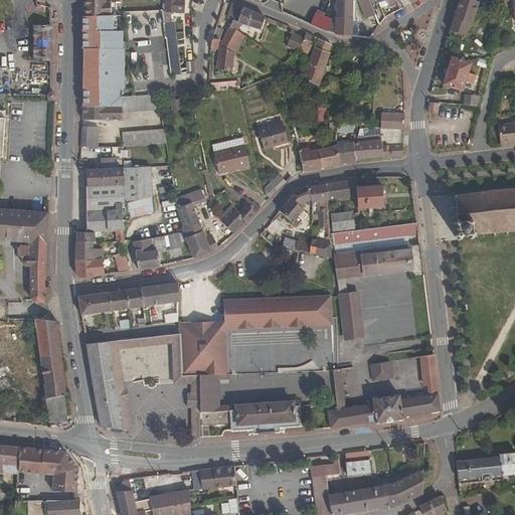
[(83,0),(83,17),(116,17),(116,5),(106,5),(105,0),(83,0)]
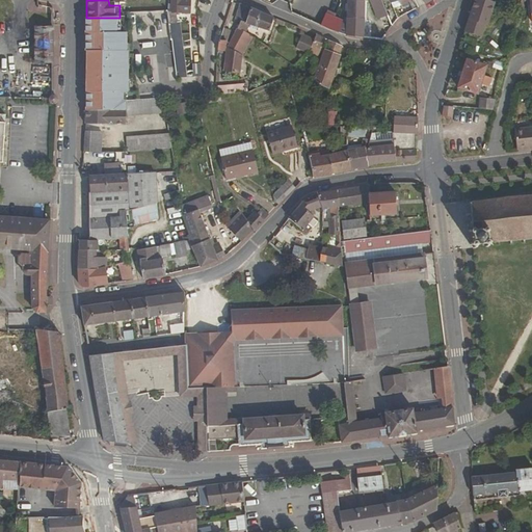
[(171,0),(171,14),(176,14),(189,15),(189,0),(171,0)]
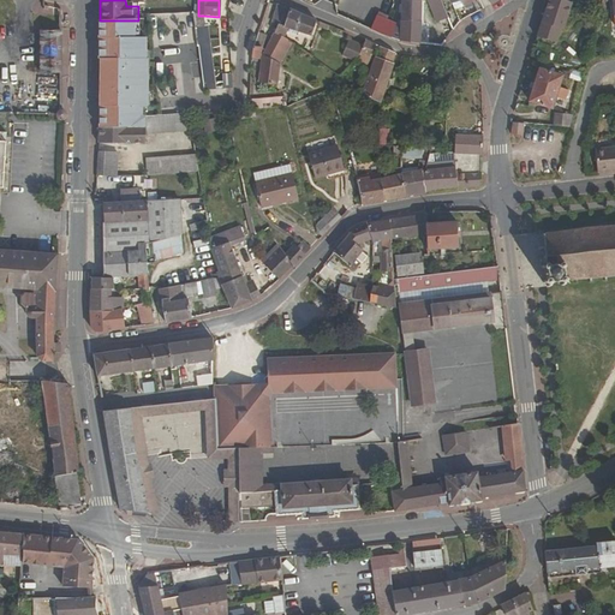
[(400,41),(419,45),(422,1),(402,1),(401,30),(396,29),(398,24),(342,1),(338,0),(321,0),(318,7),(400,41)]
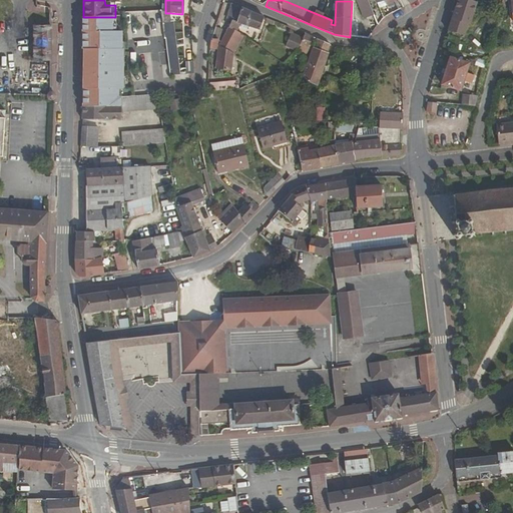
[(357,0),(365,19),(374,15),(366,0),(357,0)]
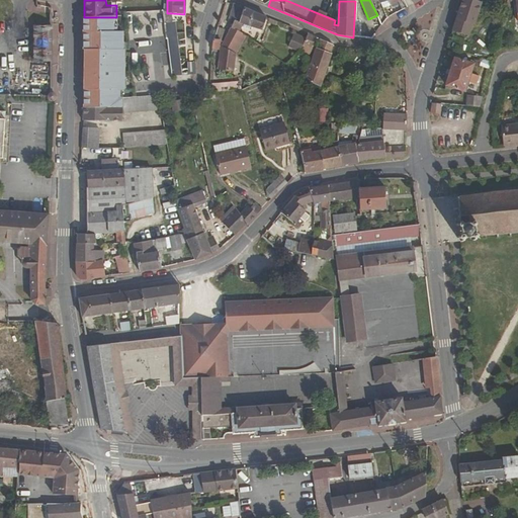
[(397,0),(401,11),(407,8),(404,0),(397,0)]
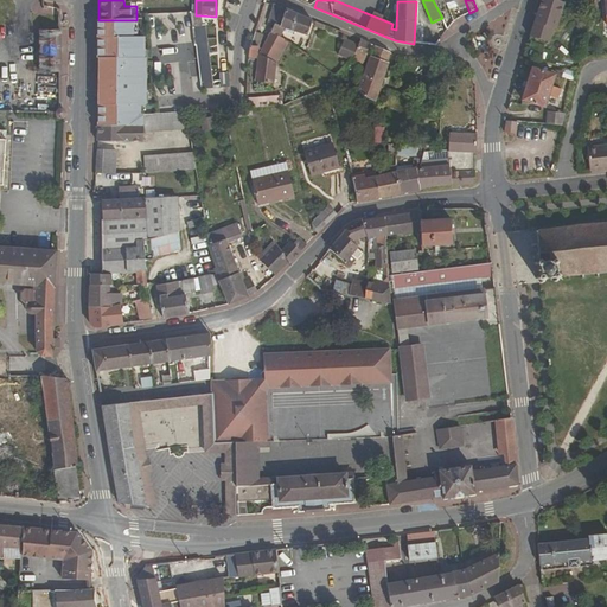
[(564,4),(553,0),(543,0),(531,39),(549,45),(554,30),(556,31),(564,4)]
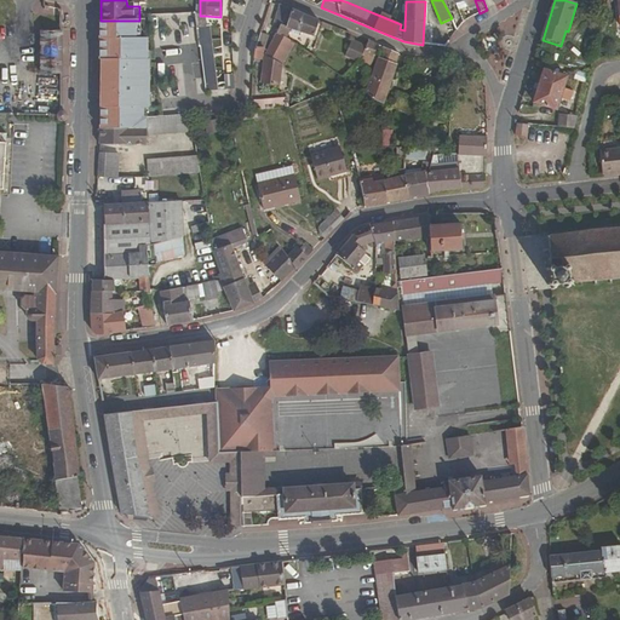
[(319,21),(280,6),(275,24),(280,27),(314,38),(319,21)]
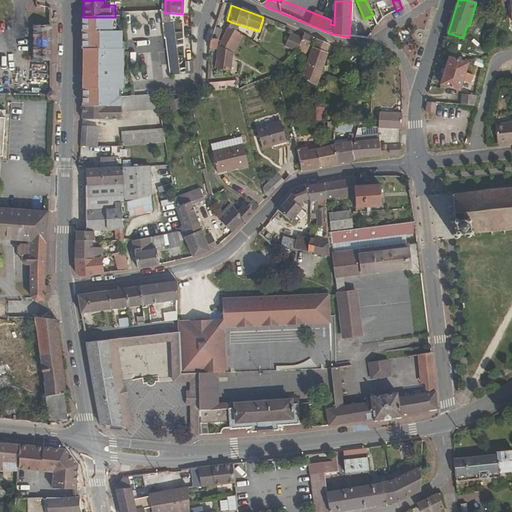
[(162,13),(165,40),(168,68),(175,67),(169,13),(165,13),(162,13)]
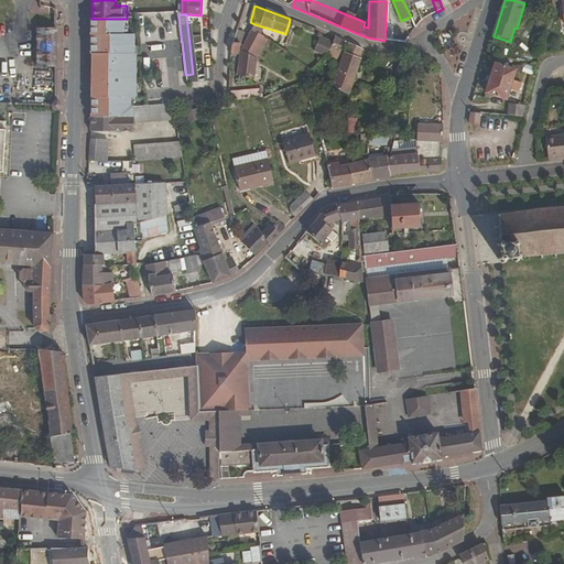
[(91,57),(90,118),(132,118),(132,108),(131,106),(131,99),(137,99),(136,64),(134,64),(134,35),(128,35),(128,28),(131,26),(131,19),(127,19),(91,19),(89,19),(90,56),(91,57)]
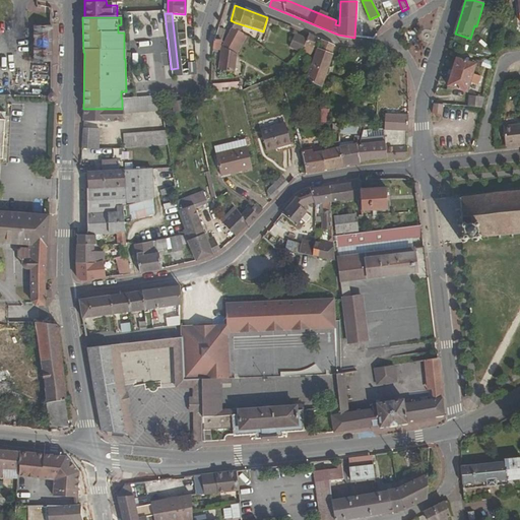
[(35,61),(52,61),(52,26),(35,26),(35,61)]
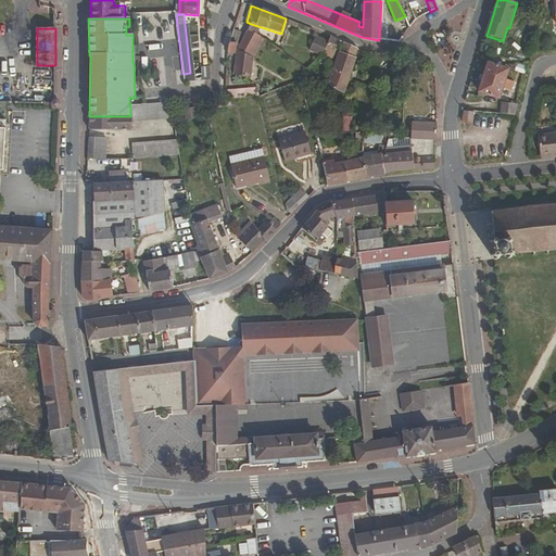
[(228,43),(227,53),(235,54),(236,45),(241,33),(234,29),(228,43)]
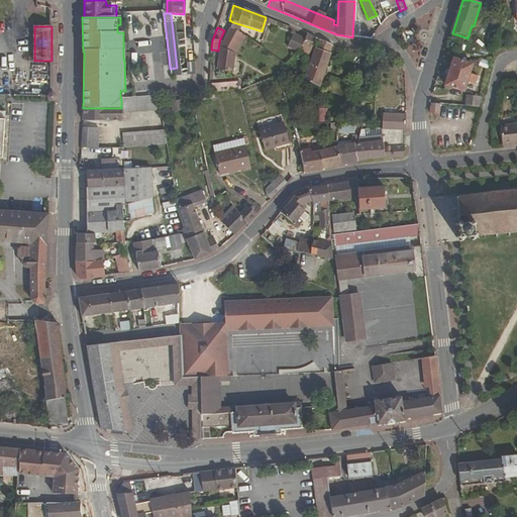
[(236,31),(230,28),(221,46),(232,53),(236,43),(240,45),(245,36),(236,31)]
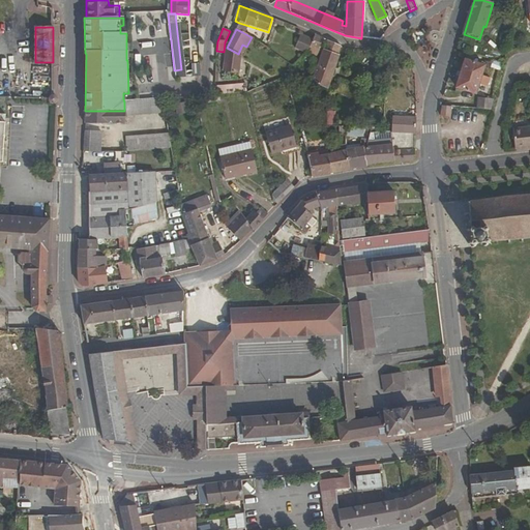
[(308,38),(300,35),(294,49),(303,53),(308,38)]
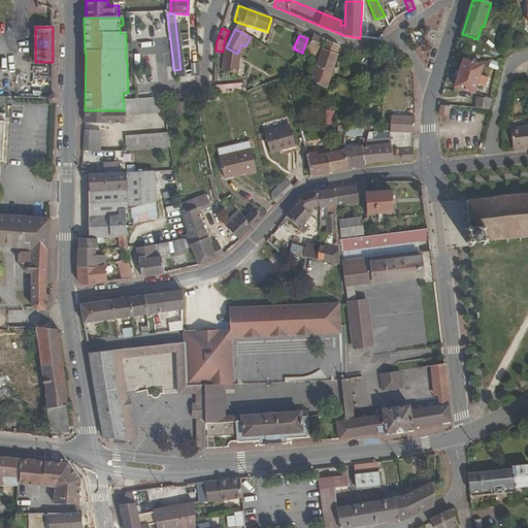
[(323,39),(314,35),(310,46),(305,52),(312,56),(316,50),(318,52),(323,39)]
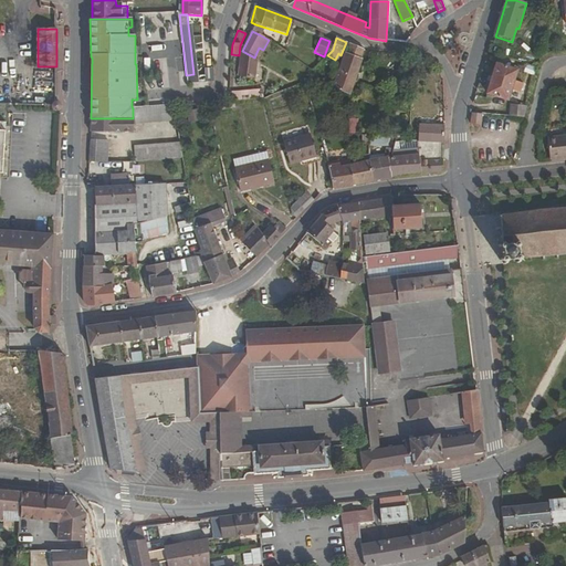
[(364,50),(348,43),(341,64),(359,67),(364,50)]
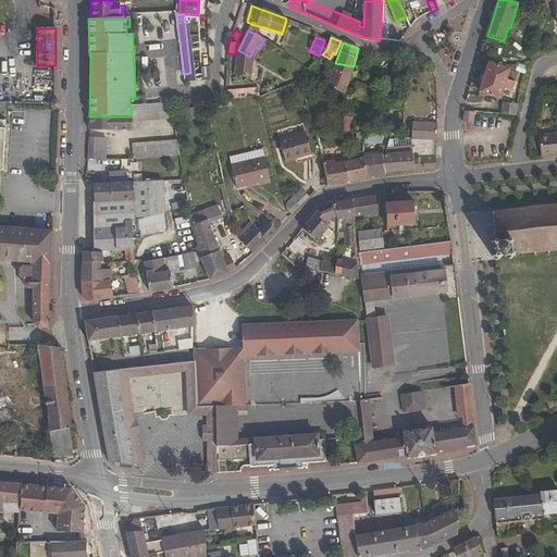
[(354,66),(335,63),(326,86),(344,94),(346,95),(354,66)]
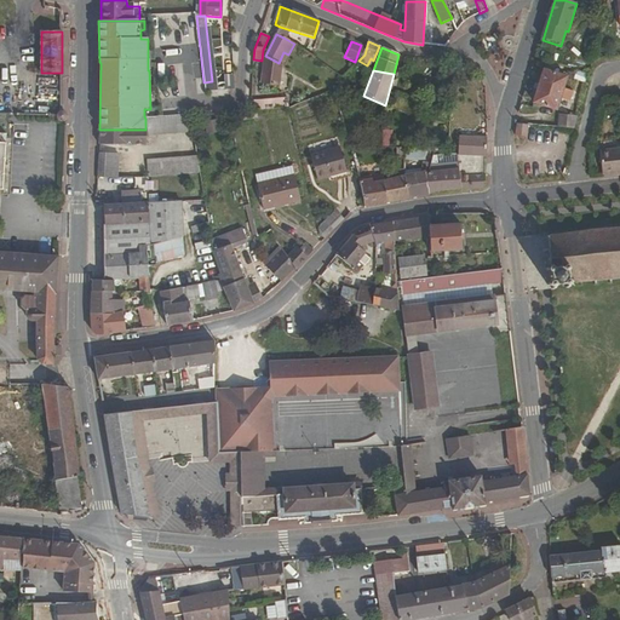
[(535,104),(557,112),(561,101),(568,102),(570,92),(564,90),(568,79),(545,73),(535,104)]
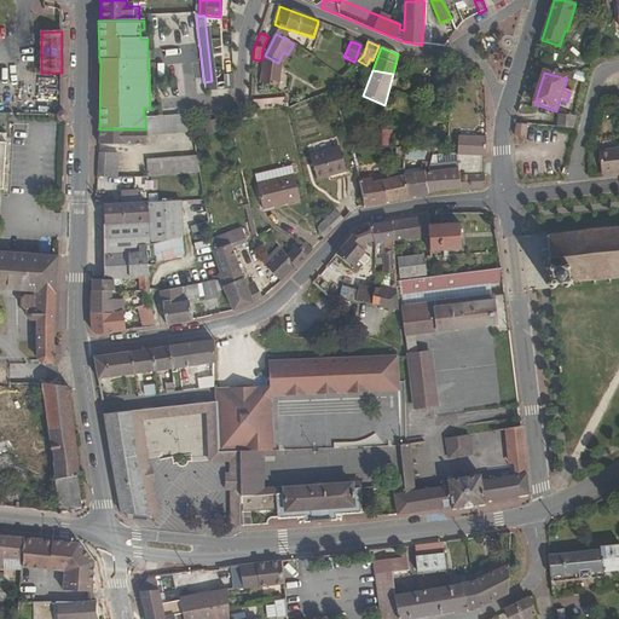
[(331,87),(334,96),(341,90),(334,86),(331,87)]
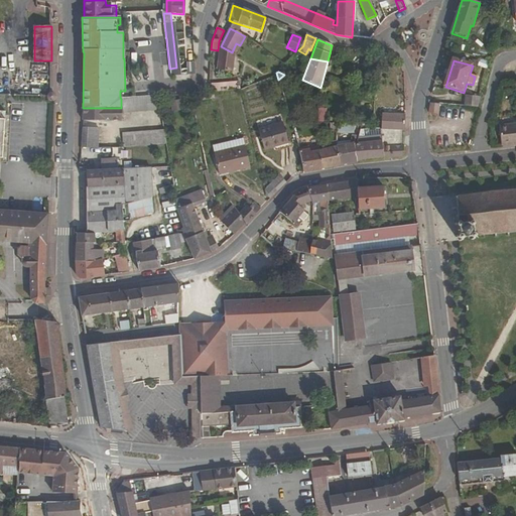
[(334,81),(329,91),(344,98),(348,88),(334,81)]
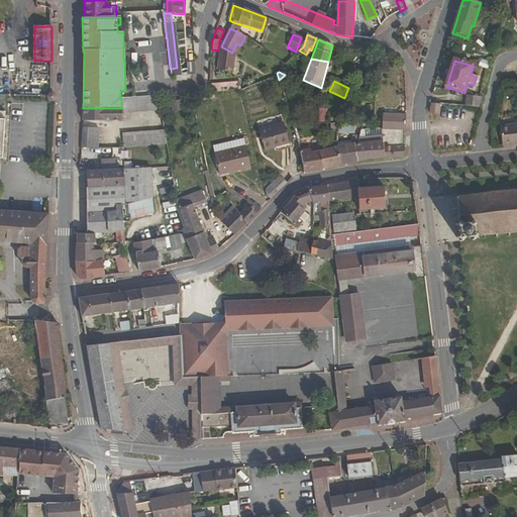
[(210,93),(237,90),(236,83),(210,85),(210,93)]
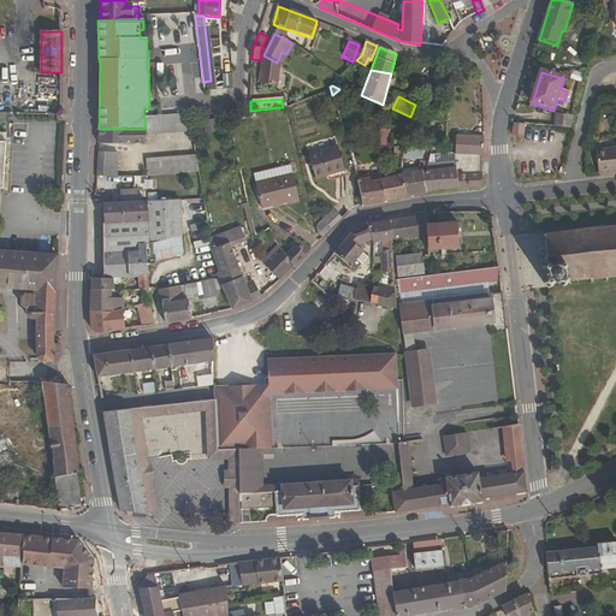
[(191,132),(189,116),(154,118),(144,118),(144,129),(146,135),(191,132)]
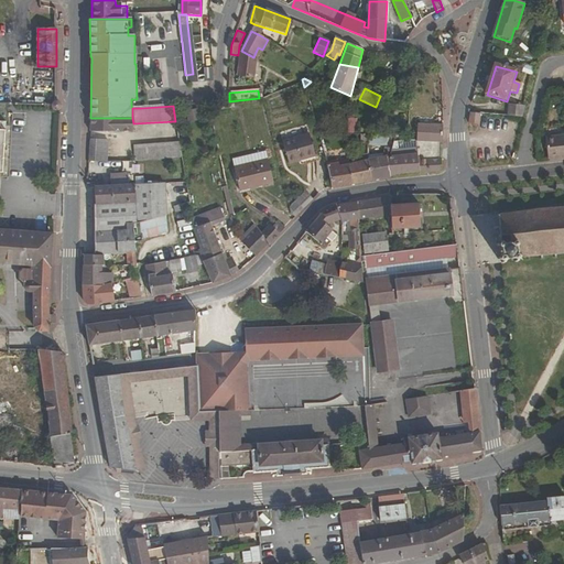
[(510,106),(508,118),(522,119),(525,107),(510,106)]
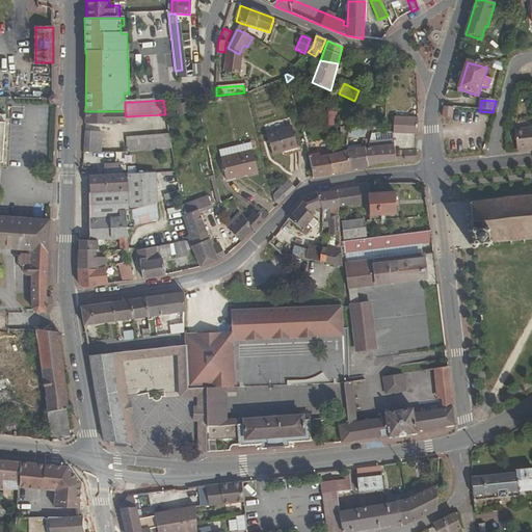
[(185,102),(176,103),(178,112),(186,111),(185,102)]
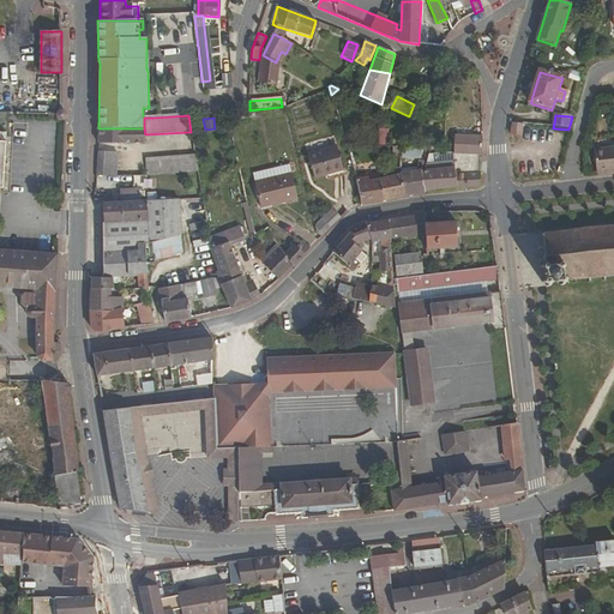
[(512,125),(511,137),(523,137),(524,125),(512,125)]
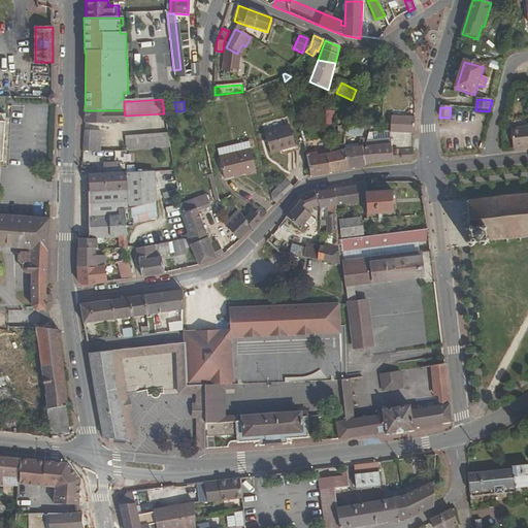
[(335,122),(334,108),(326,109),(326,123),(335,122)]
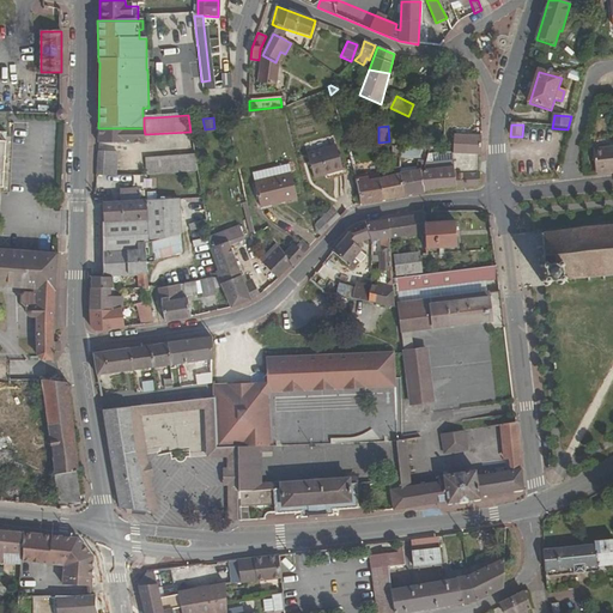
[(98,128),(98,144),(145,143),(145,134),(144,128),(98,128)]
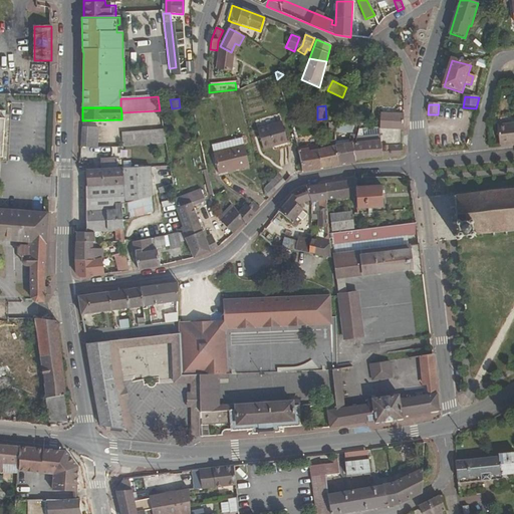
[(403,132),(403,114),(380,114),(379,131),(403,132)]
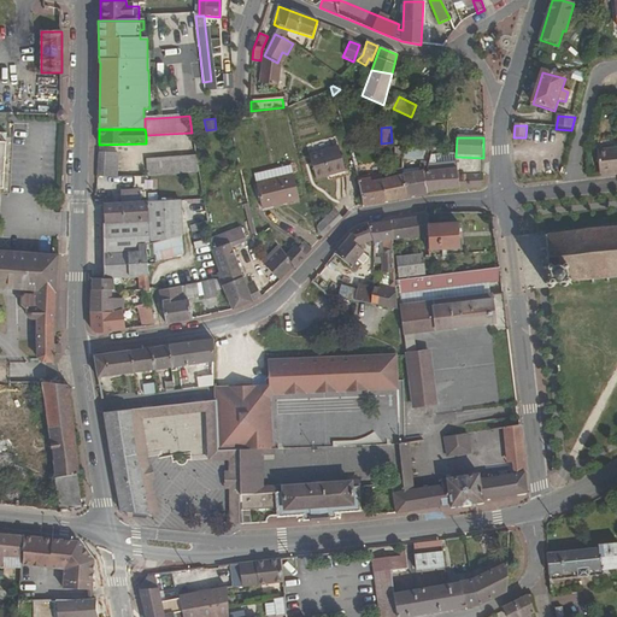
[(339,147),(310,154),(316,180),(345,172),(339,147)]
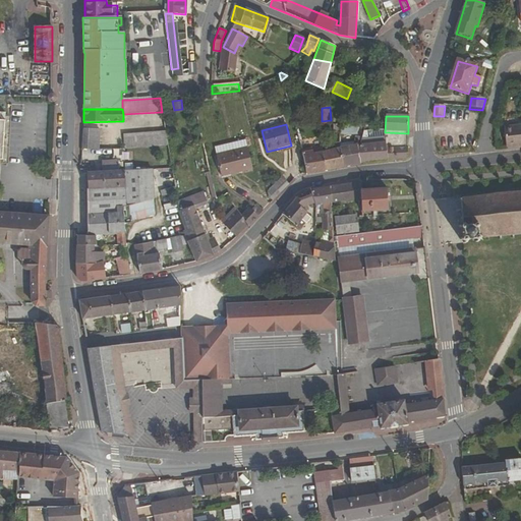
[(507,149),(520,147),(520,126),(505,129),(507,149)]
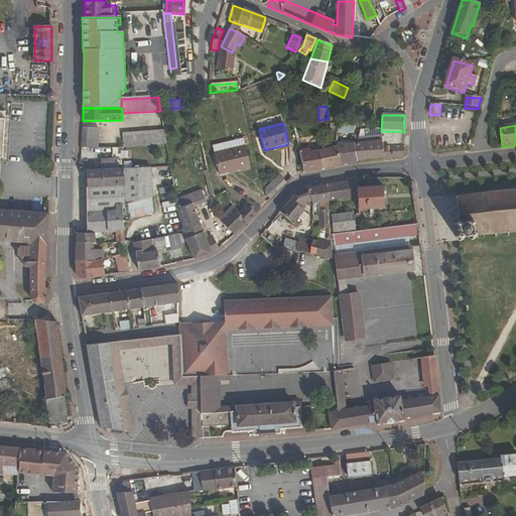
[(340,165),(357,162),(354,144),(357,143),(361,127),(352,126),(350,144),(337,147),(340,165)]
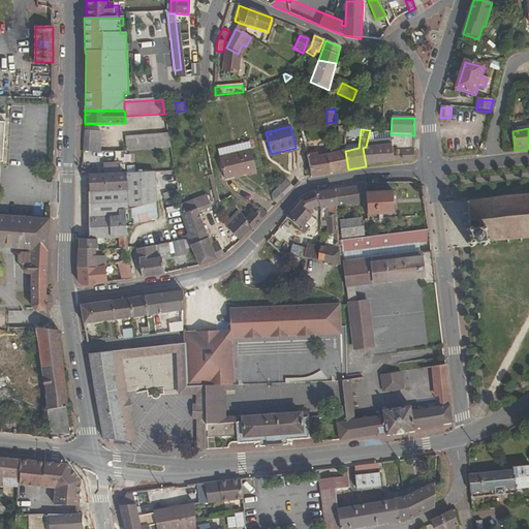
[(84,131),(83,151),(100,152),(101,132),(84,131)]
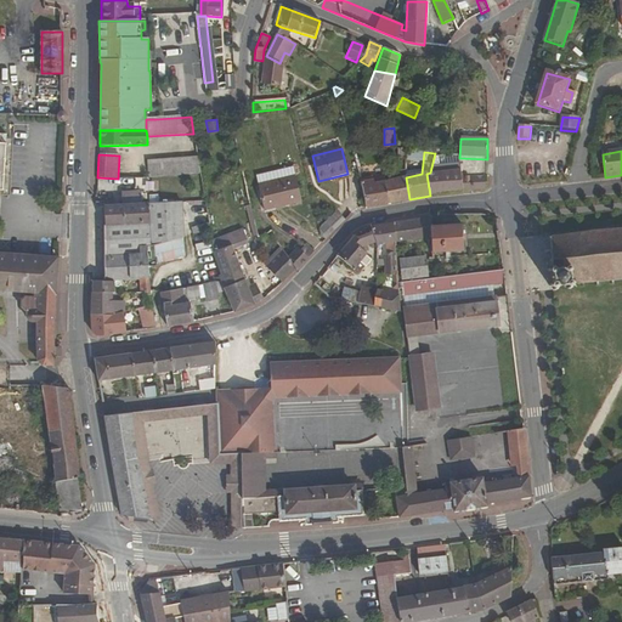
[(150,179),(201,174),(198,157),(147,162),(150,179)]
